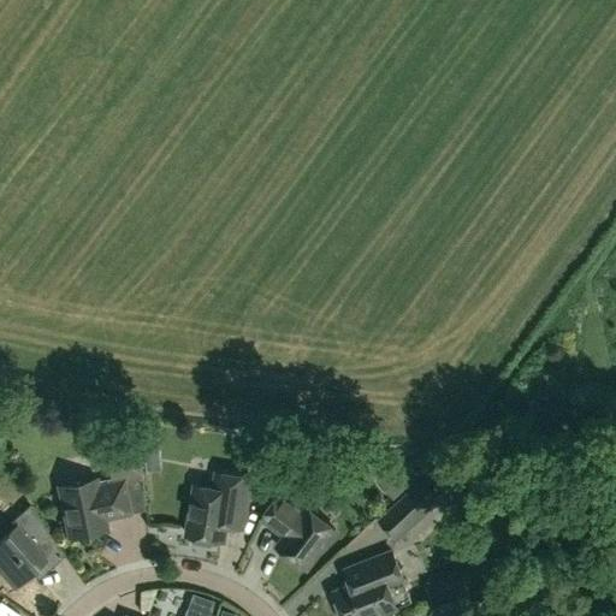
[(144,455),(160,454),(159,437),(143,438),(144,455)]
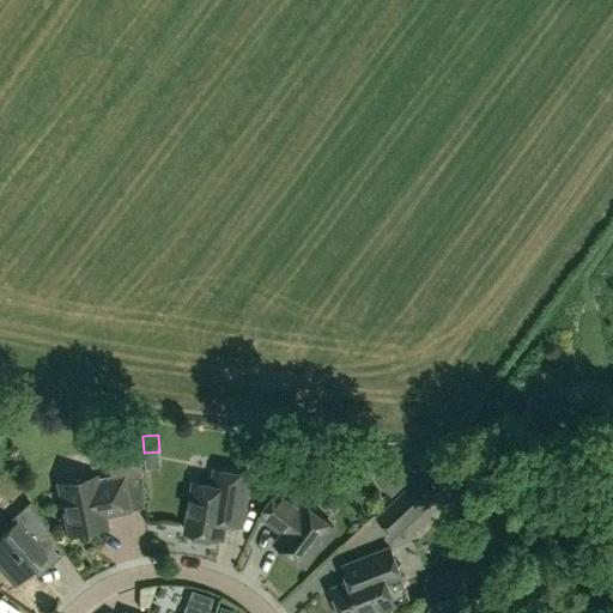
[(109,465),(109,475),(140,472),(139,450),(122,451),(122,463),(109,465)]
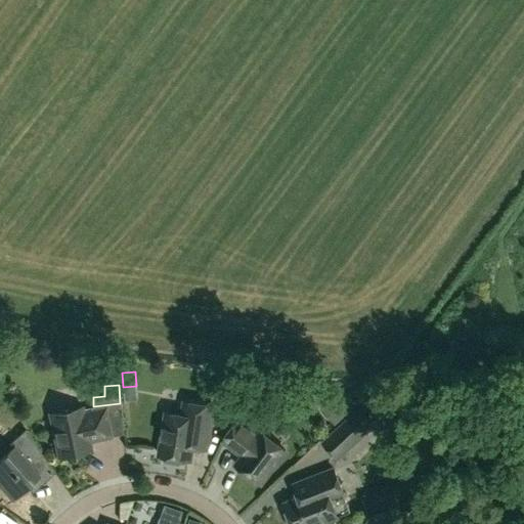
[(167,413),(160,456),(190,461),(192,447),(207,450),(214,407),(185,402),(183,417),(167,413)]
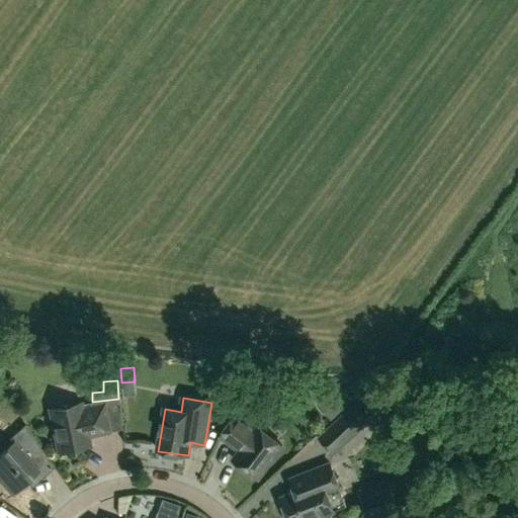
[(51,409),(60,452),(90,446),(88,436),(95,434),(95,436),(110,432),(104,404),(91,407),(90,404),(81,406),(81,403),(51,409)]
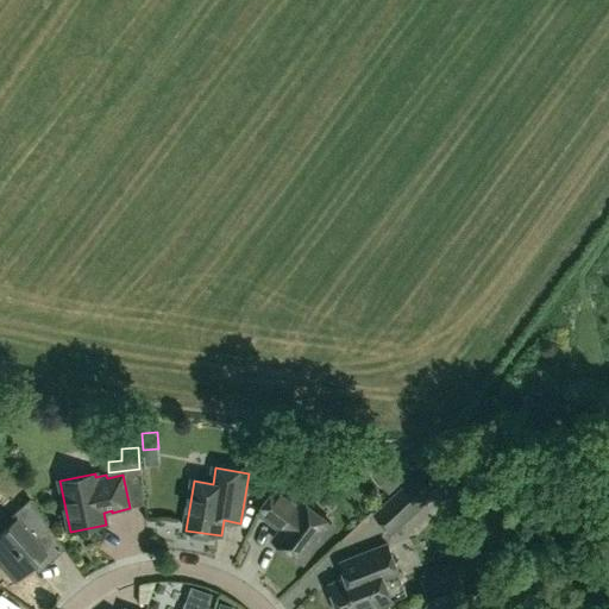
[(393,534),(437,494),(416,473),(374,514),(393,534)]
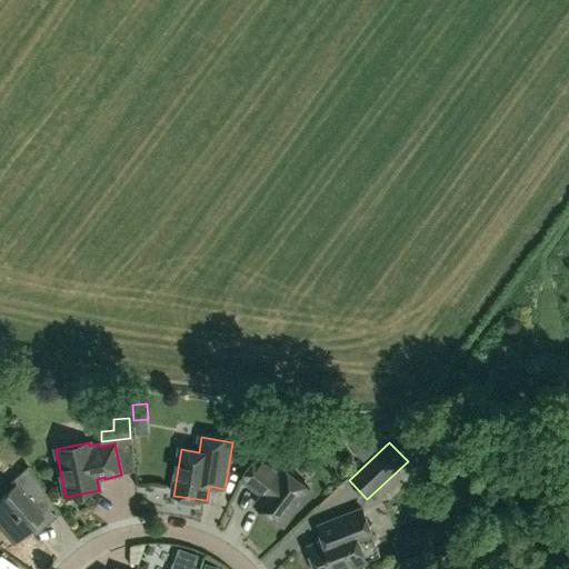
[(259,458),(243,479),(265,495),(257,506),(262,510),(262,515),(272,523),(278,521),(283,526),(310,490),(283,470),(281,473),(259,458)]
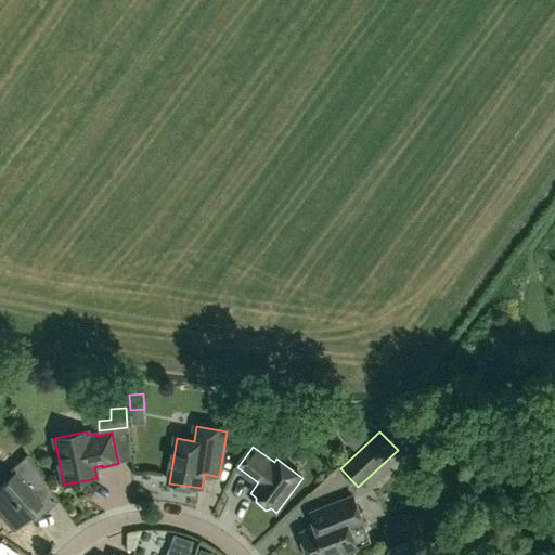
[(14,475),(0,487),(0,514),(13,529),(29,515),(34,520),(46,508),(31,492),(46,480),(28,454),(10,470),(14,475)]
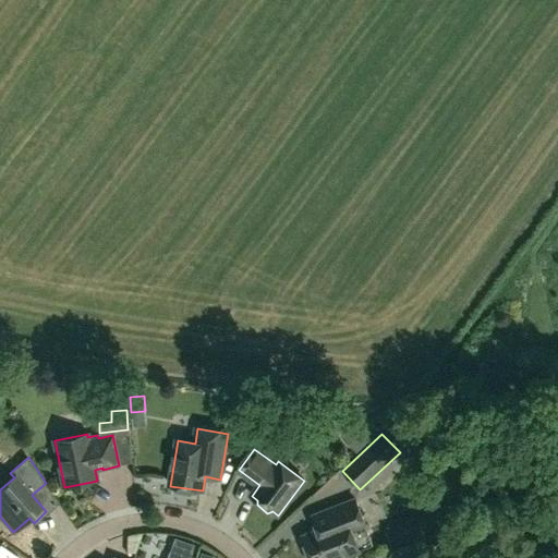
[(363,488),(378,509),(421,477),(405,457),(363,488)]
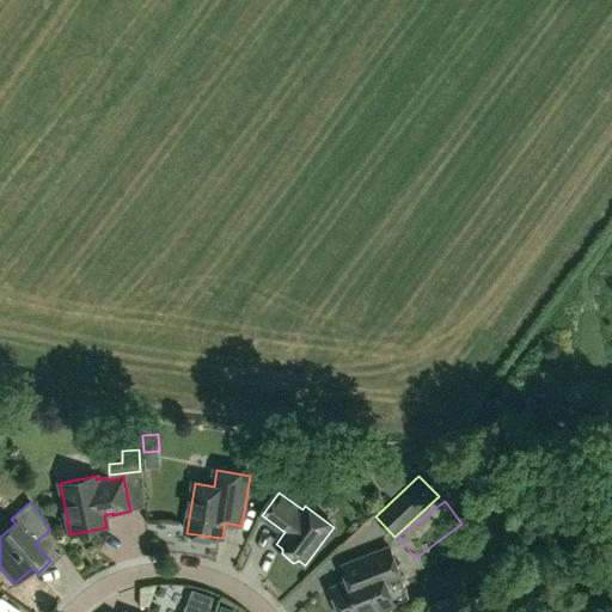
[(371,611),(409,598),(390,548),(356,561),(361,571),(356,573),(353,580),(332,588),(335,593),(332,599),(336,611),(371,611)]
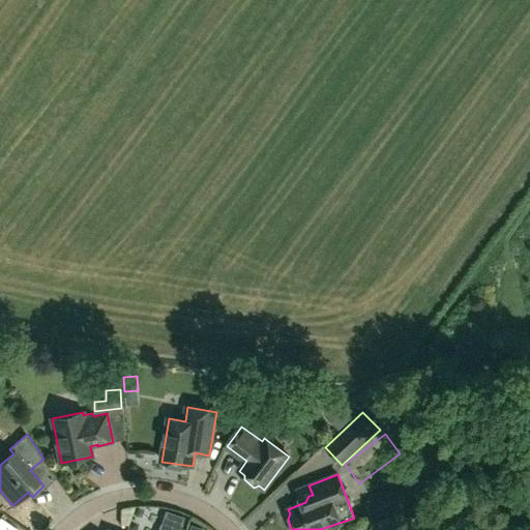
[(405,507),(398,489),(365,502),(373,521),(405,507)]
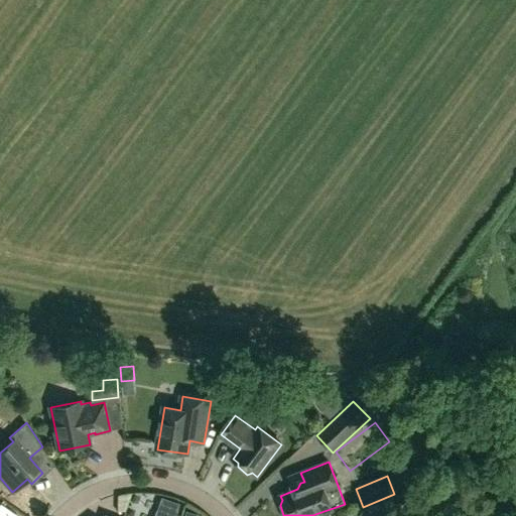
[(132,493),(119,496),(118,511),(126,511),(132,493)]
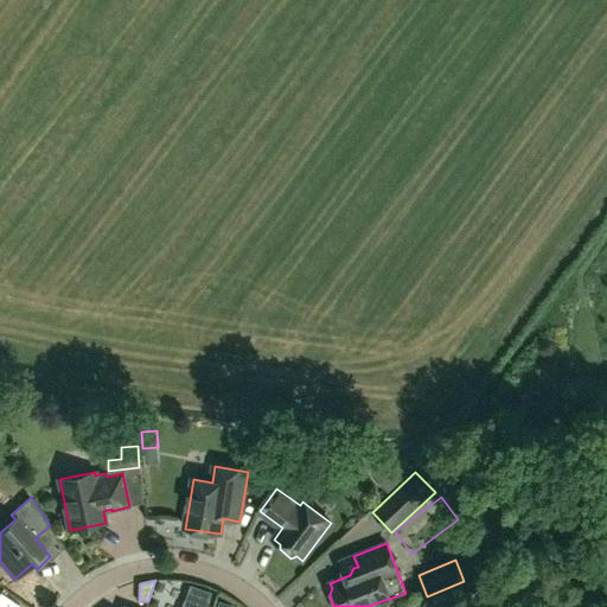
[(181,606),(205,606),(211,593),(190,586),(184,600),(181,606)]
